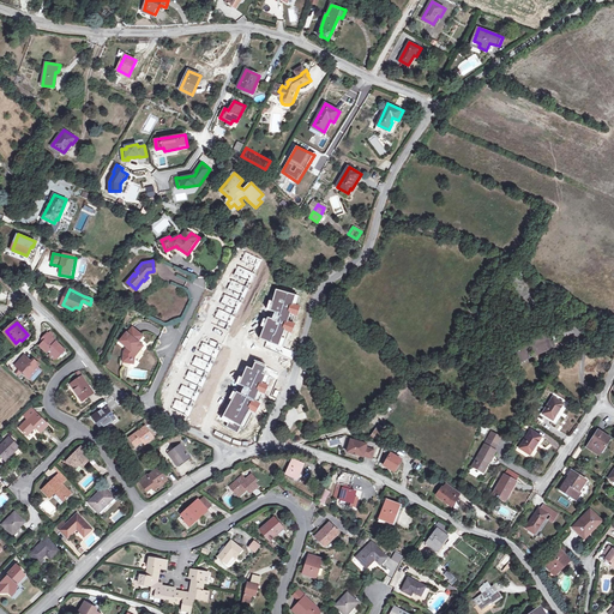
[(122,362),(131,365),(132,360),(133,360),(134,357),(144,347),(138,342),(137,341),(142,335),(133,327),(128,333),(127,333),(120,342),(128,348),(124,353),(122,362)]
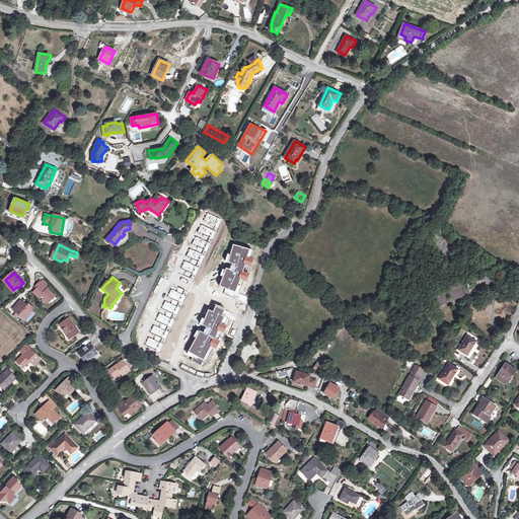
[(437,297),(433,299),(436,306),(448,300),(447,299),(472,288),(469,281),(449,290),(448,287),(442,289),(443,291),(436,294),(437,297)]
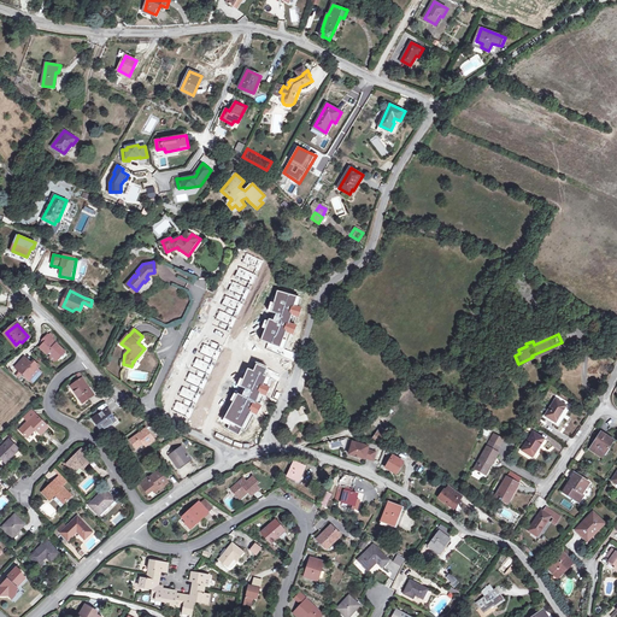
[(58,344),(50,335),(43,341),(47,344),(46,345),(45,344),(41,348),(47,353),(48,353),(52,357),(52,358),(54,362),(58,360),(64,354),(62,351),(63,350),(58,345),(58,344)]
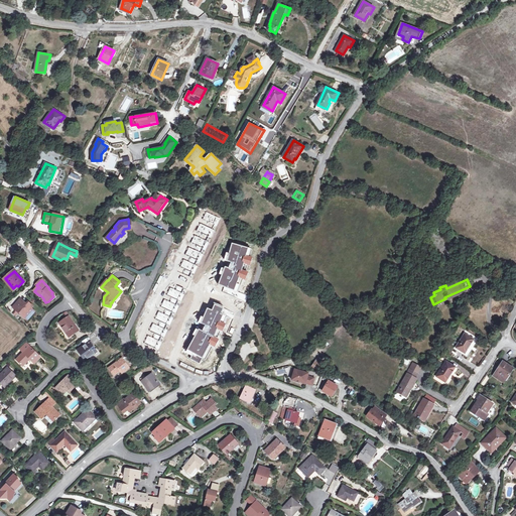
[(25,298),(21,298),(13,307),(17,310),(18,309),(19,311),(18,312),(22,315),(24,313),(27,315),(31,315),(35,311),(32,308),(33,306),(30,303),(27,306),(26,304),(27,303),(25,298)]
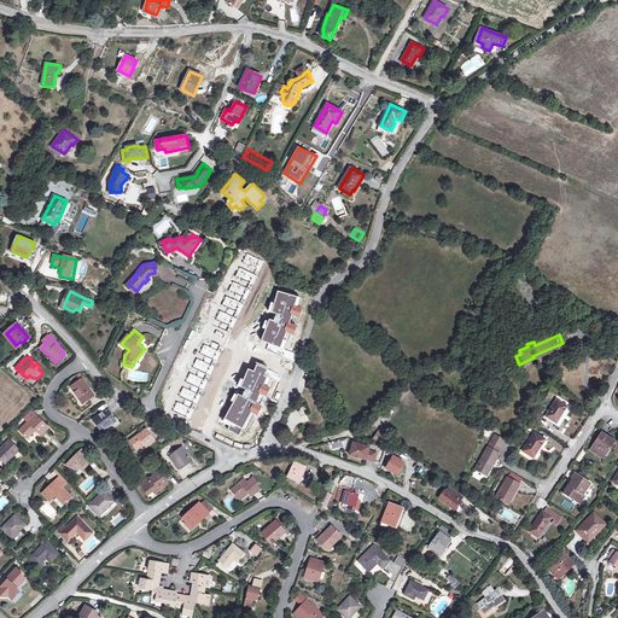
[(83,403),(94,396),(83,379),(71,386),(83,403)]
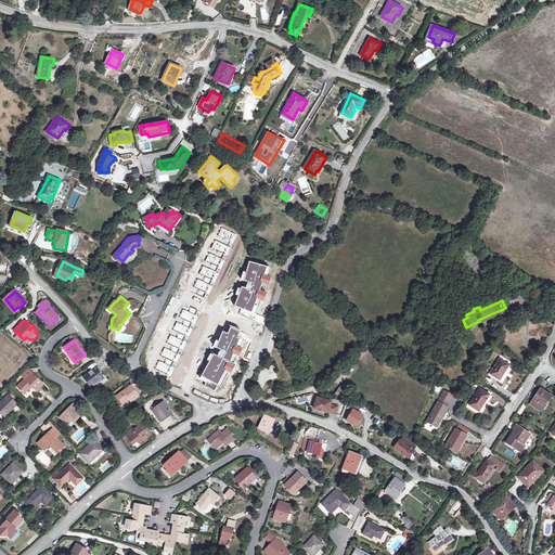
[(510,365),(500,359),(491,374),(501,379),(510,365)]
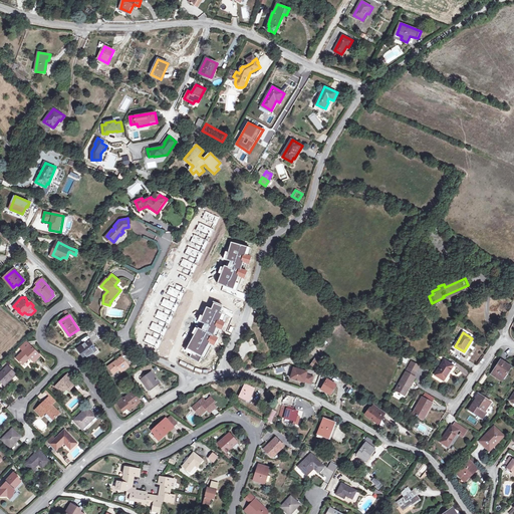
[(87,355),(89,356),(97,350),(89,340),(77,348),(84,357),(87,355)]
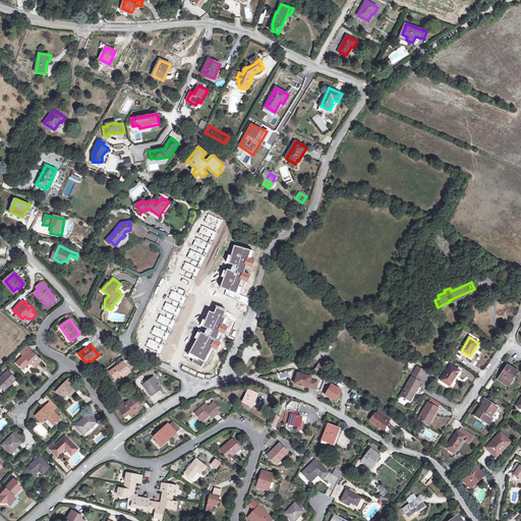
[(35,367),(42,360),(31,349),(16,363),(23,369),(31,362),(35,367)]
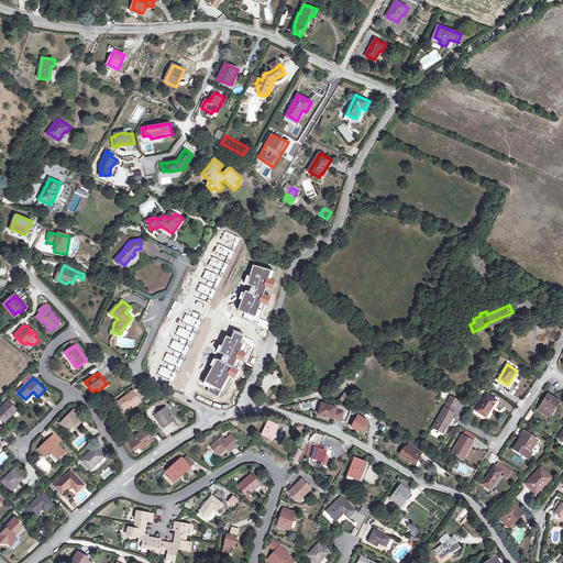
[(133,407),(142,401),(134,390),(119,401),(124,409),(132,405),(133,407)]
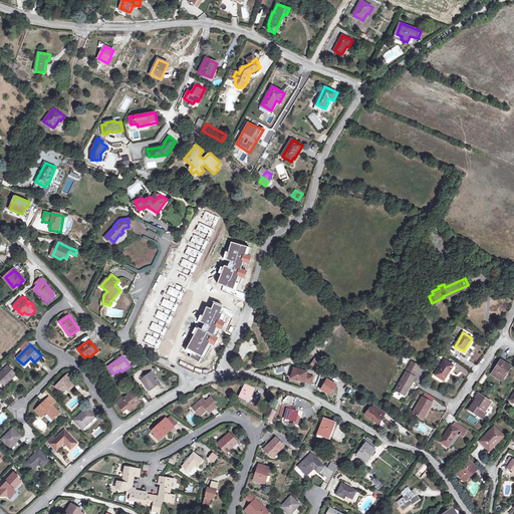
[(454,365),(445,359),(435,374),(444,380),(454,365)]
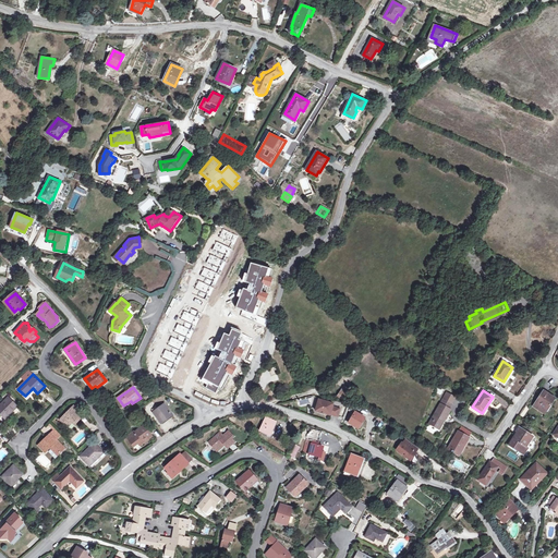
[(556,398),(544,390),(534,407),(546,414),(552,405),(550,405),(556,398)]
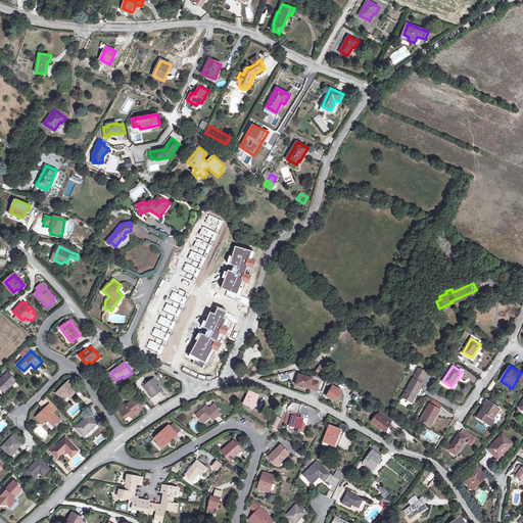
[(402,397),(411,401),(416,392),(418,393),(423,384),(422,383),(424,379),(423,378),(427,372),(420,368),(402,397)]
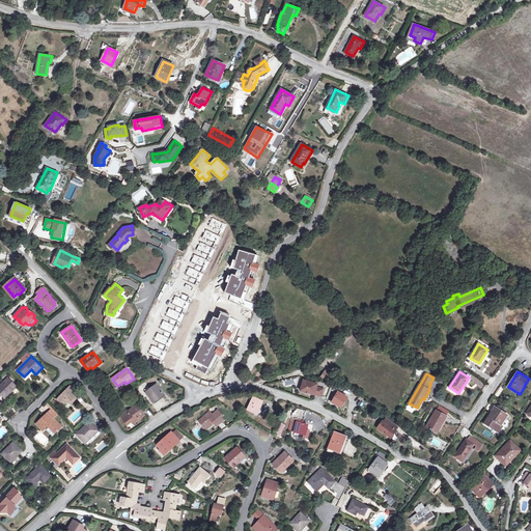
[(0,392),(5,398),(17,387),(8,379),(0,386),(0,392)]
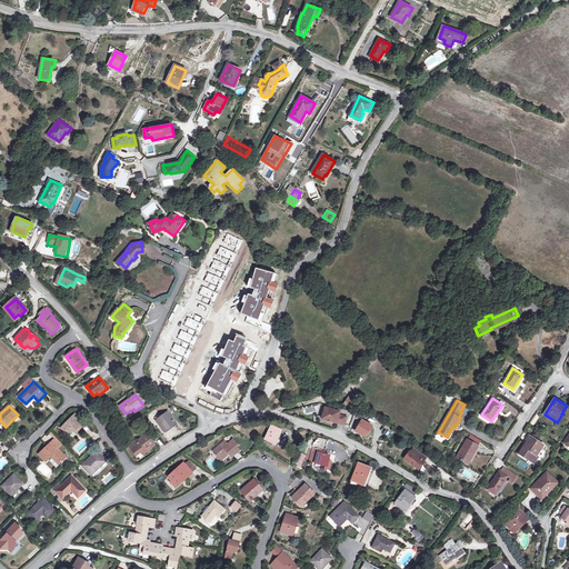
[(326,407),(322,419),(337,423),(337,422),(345,425),(347,417),(340,415),(340,411),(326,407)]
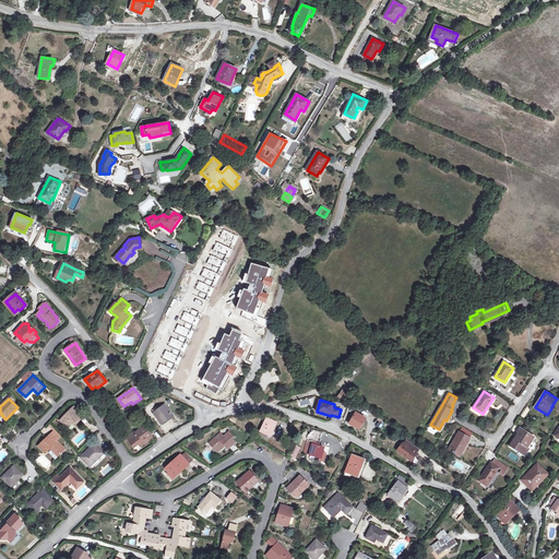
[(162,424),(174,416),(166,405),(154,414),(162,424)]
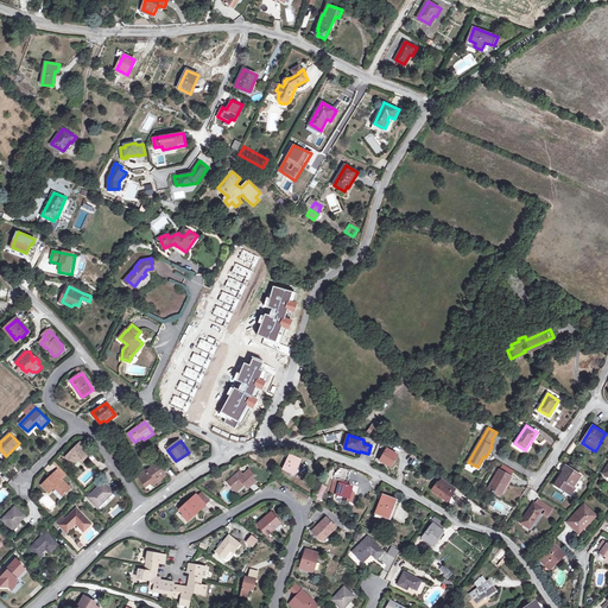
[(82,457),(84,460),(92,453),(81,442),(67,457),(74,466),(80,460),(82,457)]
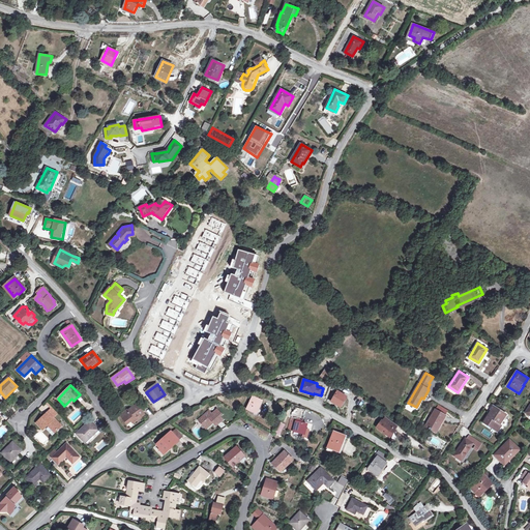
[(348,399),(337,392),(332,402),(343,408),(348,399)]
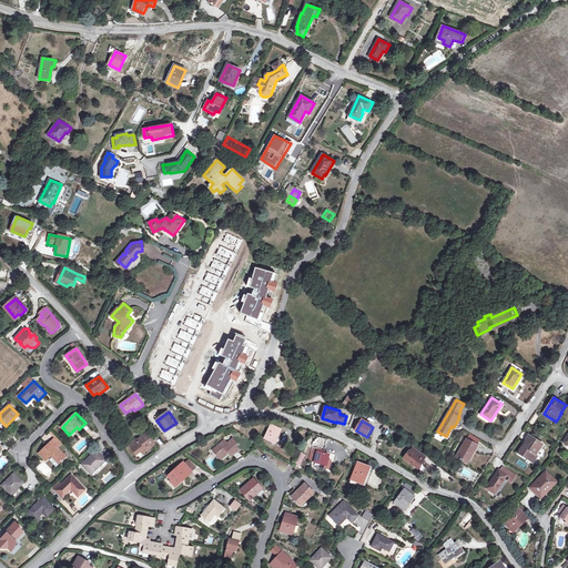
[(281,429),(272,425),(265,439),(275,444),(281,429)]
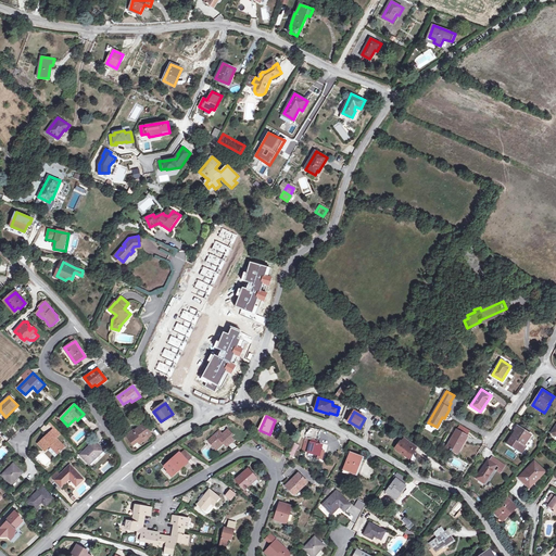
[(143,424),(135,431),(134,430),(126,436),(134,445),(138,442),(139,443),(151,434),(143,424)]
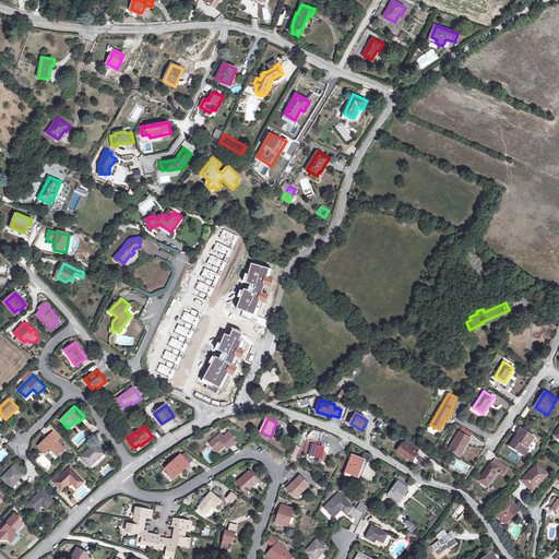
[(516,440),(514,439),(510,445),(525,455),(530,449),(527,448),(534,438),(521,428),(518,431),(521,433),(516,440)]
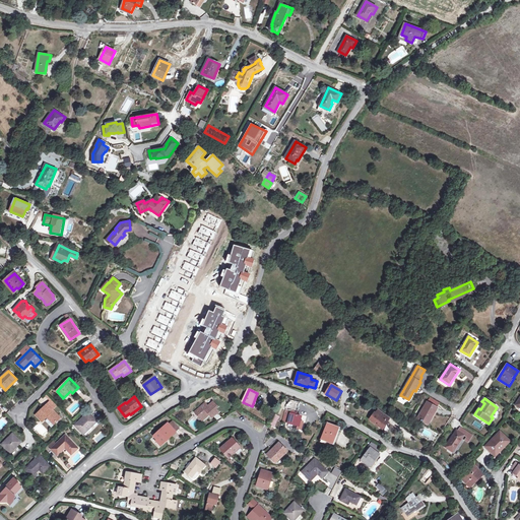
[(52,400),(48,404),(53,409),(57,405),(52,400)]
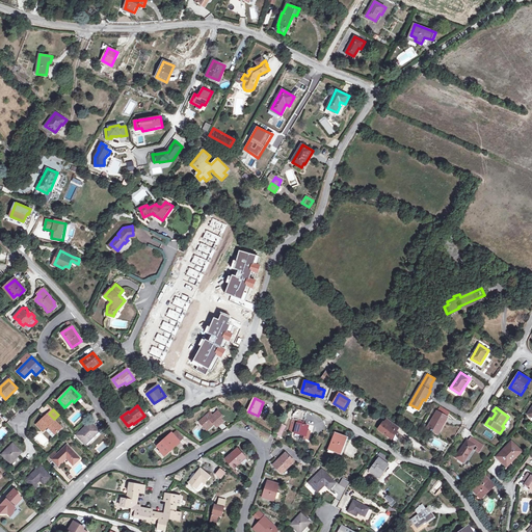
[(308,430),(314,413),(303,409),(303,410),(300,414),(295,431),(304,434),(304,437),(309,439),(311,431),(308,430)]
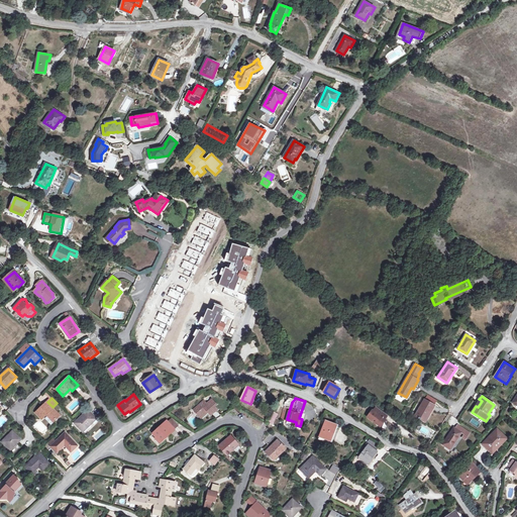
[(198,412),(197,413),(201,419),(209,412),(211,416),(217,411),(214,407),(216,405),(212,400),(207,404),(205,401),(196,409),(198,412)]
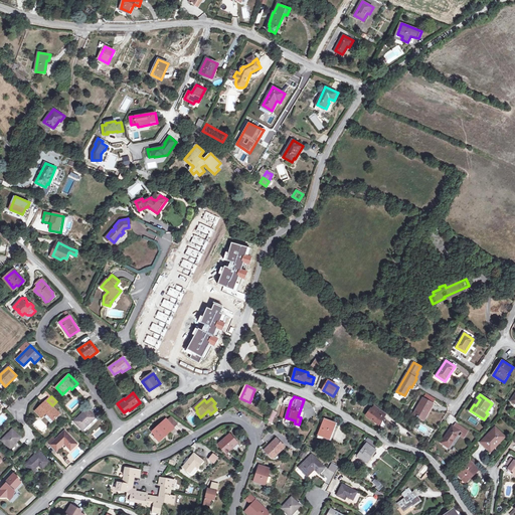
[(434,404),(422,398),(413,415),(418,417),(423,419),(427,411),(428,412),(434,404)]
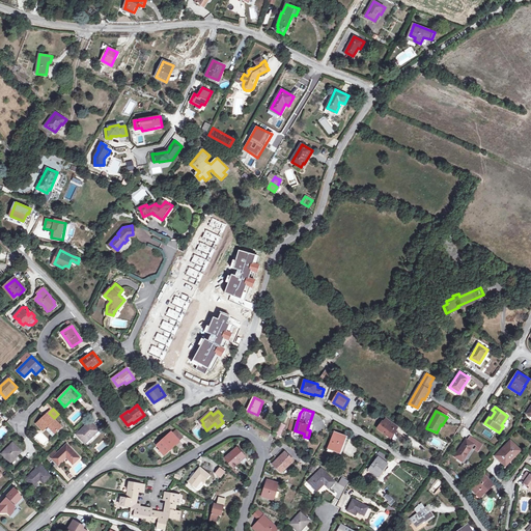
[(54,418),(49,413),(37,424),(44,430),(48,426),(55,432),(62,426),(54,418)]
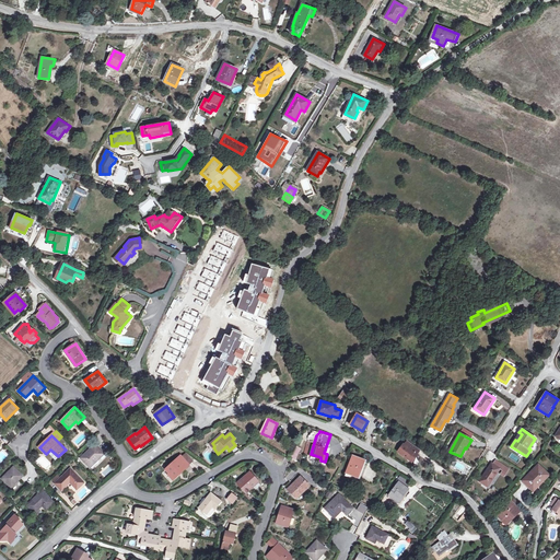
[(407,441),(404,444),(403,444),(397,452),(411,462),(417,455),(417,454),(419,450),(407,441)]
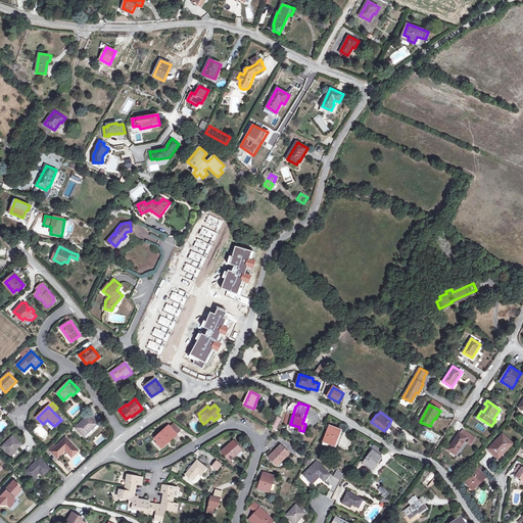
[(85,437),(98,424),(89,415),(76,428),(85,437)]
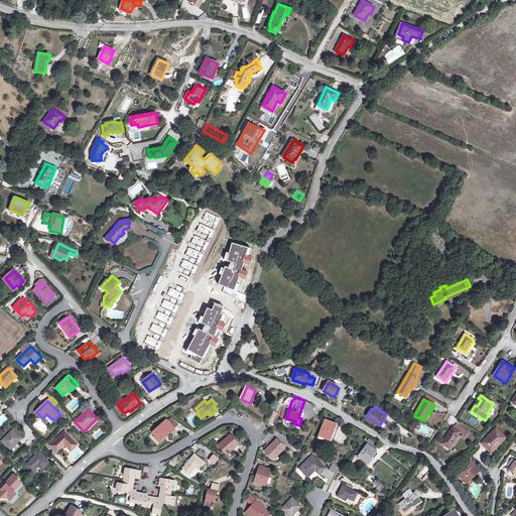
[(171,416),(166,419),(173,428),(177,425),(171,416)]
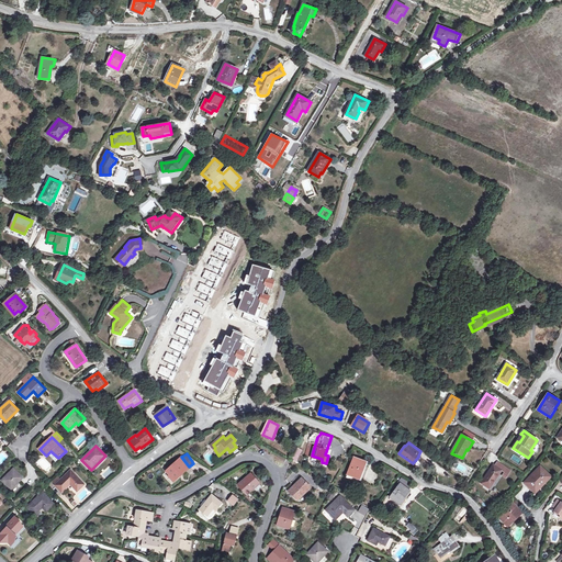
[(189,467),(181,457),(165,468),(172,479),(189,467)]
